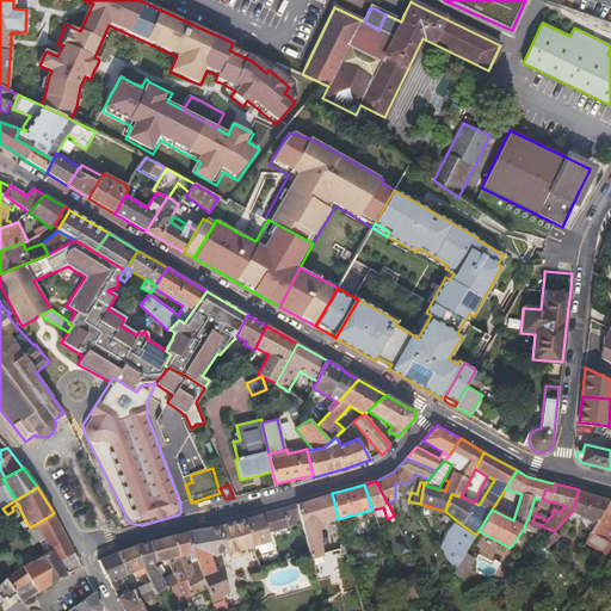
[(586,541),(596,545),(593,548),(608,556),(610,550),(610,532),(610,531),(610,528),(610,500),(608,499),(579,489),(572,511),(572,512),(596,524),(586,541)]
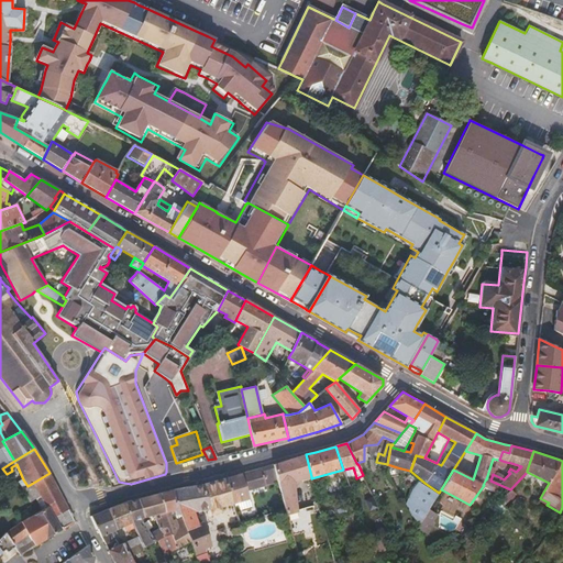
[(274,464),(278,482),(286,510),(287,514),(297,511),(294,481),(311,476),(306,454),(274,464)]
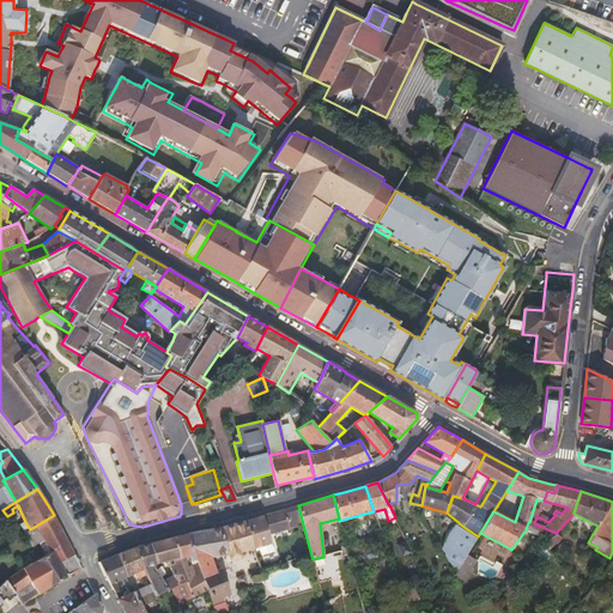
[(298,505),(265,515),(269,534),(303,525),(298,505)]
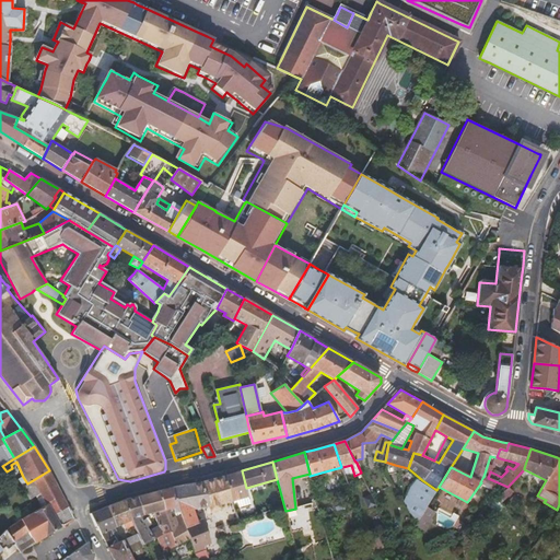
[(395,465),(385,462),(388,478),(397,477),(395,465)]
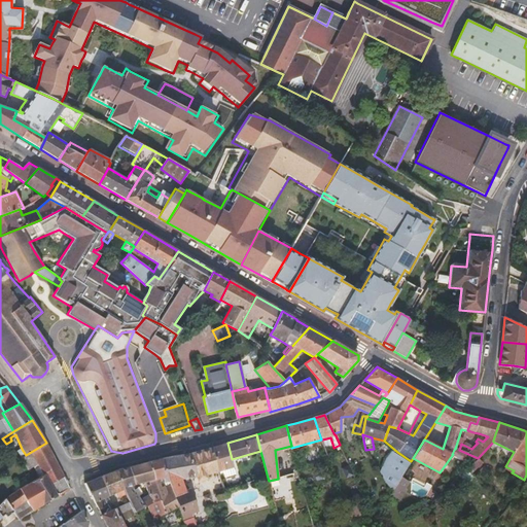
[(330,437),(322,440),(324,447),(332,444),(330,437)]
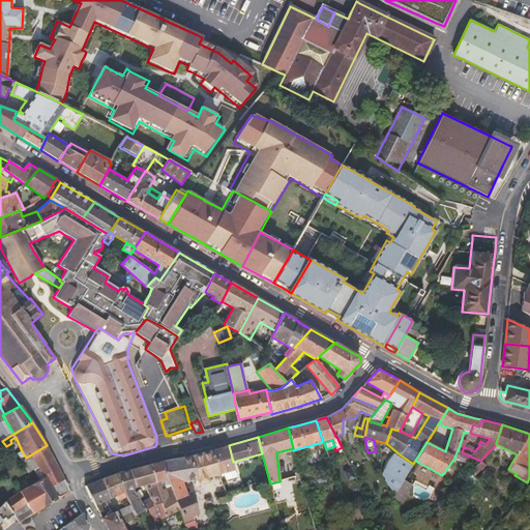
[(31,509),(16,518),(20,523),(34,513),(70,491),(47,445),(26,458),(22,461),(28,472),(33,469),(37,467),(45,478),(40,480),(20,491),(4,502),(12,512),(27,502),(31,509)]
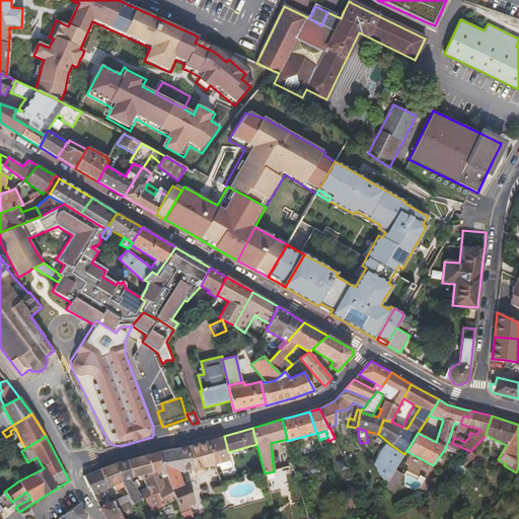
[(230,460),(228,452),(224,436),(208,441),(216,464),(216,465),(226,462),(230,460)]
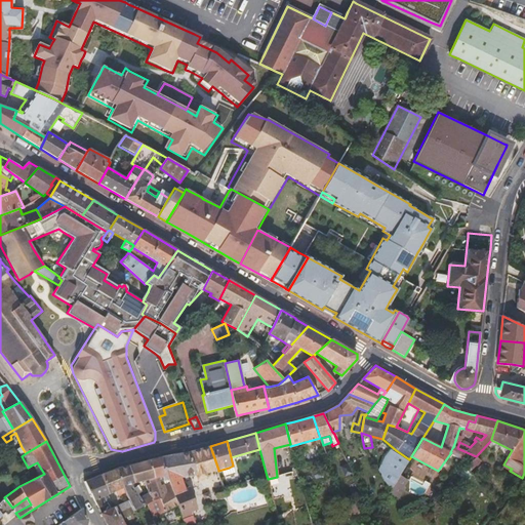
[(190,451),(180,453),(175,454),(160,457),(163,476),(165,480),(169,479),(170,482),(178,505),(184,519),(186,524),(197,524),(193,515),(192,512),(198,510),(190,487),(186,489),(185,485),(182,478),(187,477),(197,475),(198,479),(207,476),(206,473),(218,470),(210,446),(190,451)]
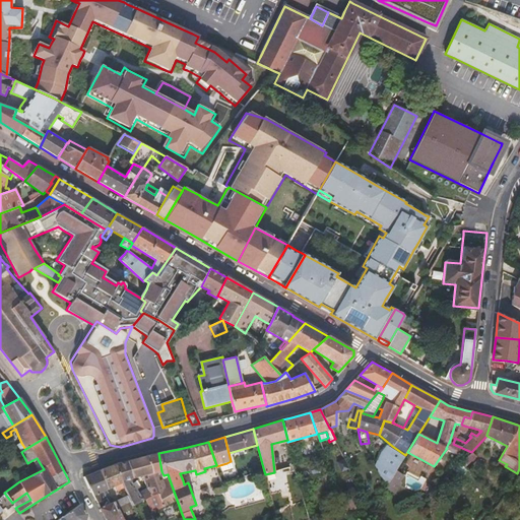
[(379,473),(386,485),(396,470),(404,457),(395,451),(387,445),(381,452),(375,466),(379,473)]
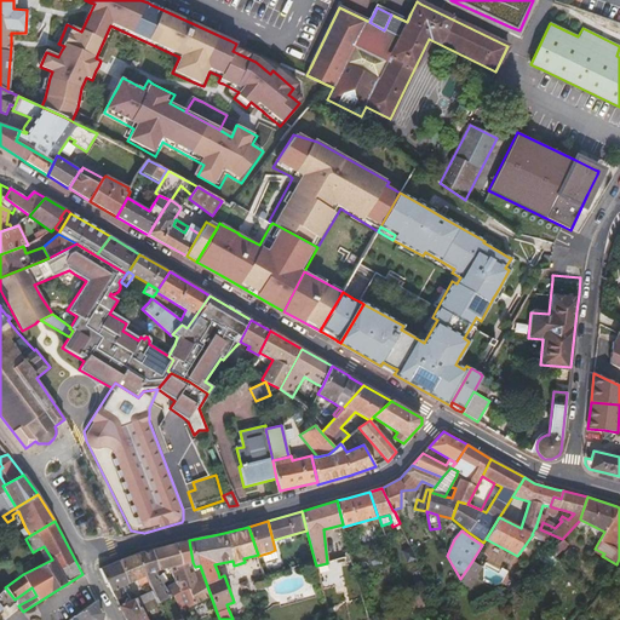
[(354,537),(346,539),(349,549),(357,547),(354,537)]
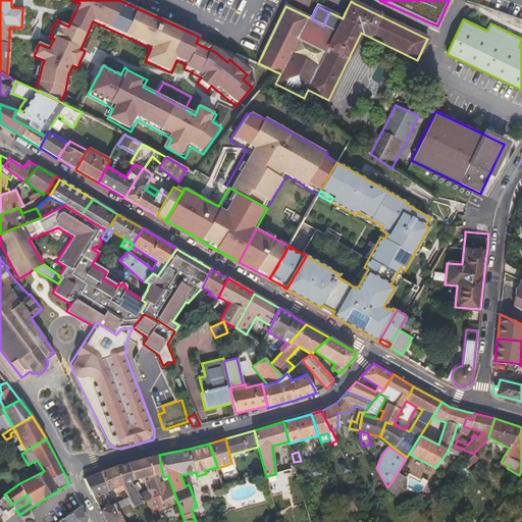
[(159,455),(149,458),(154,476),(162,473),(159,455)]
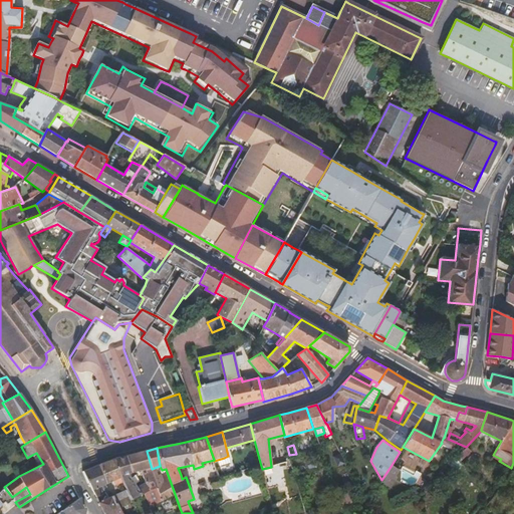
[(147,451),(126,456),(132,473),(137,471),(141,470),(146,482),(149,491),(156,487),(153,475),(152,469),(147,451)]
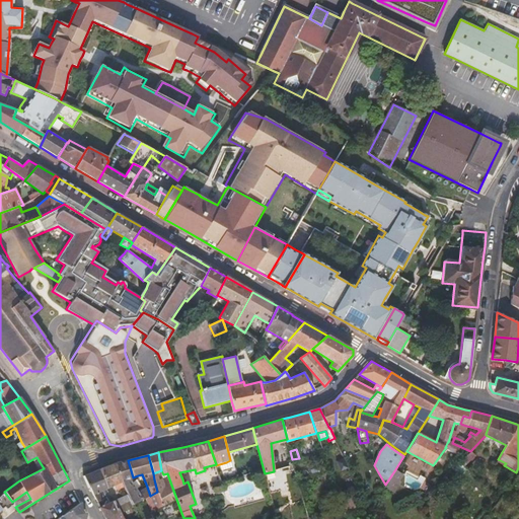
[(32,459),(40,470),(44,468),(36,457),(32,459)]
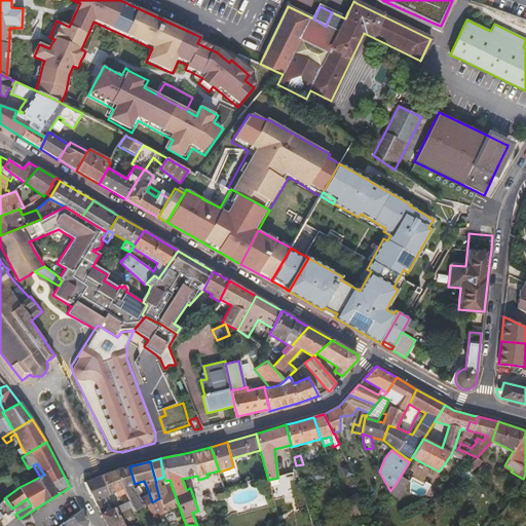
[(125,467),(132,485),(135,484),(129,466),(125,467)]
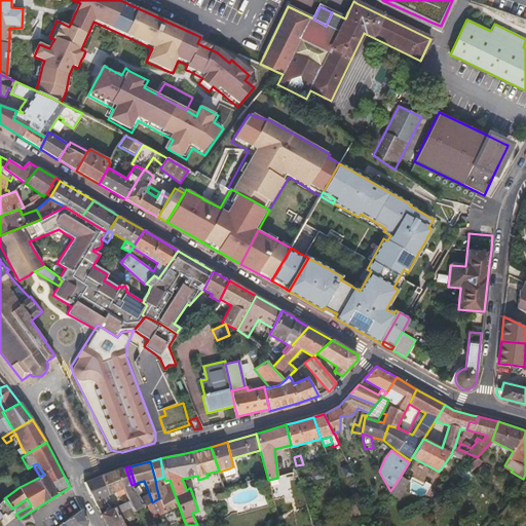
[(125,467),(118,468),(126,493),(129,500),(135,512),(146,505),(148,504),(152,502),(149,493),(145,495),(140,498),(132,485),(125,467)]
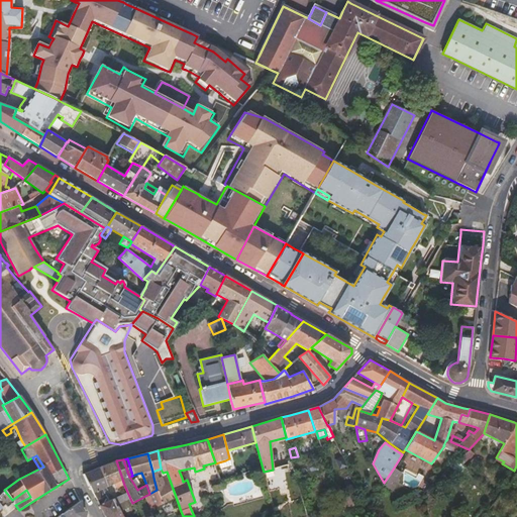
[(95,470),(104,488),(106,487),(113,484),(116,489),(124,485),(116,460),(95,470)]
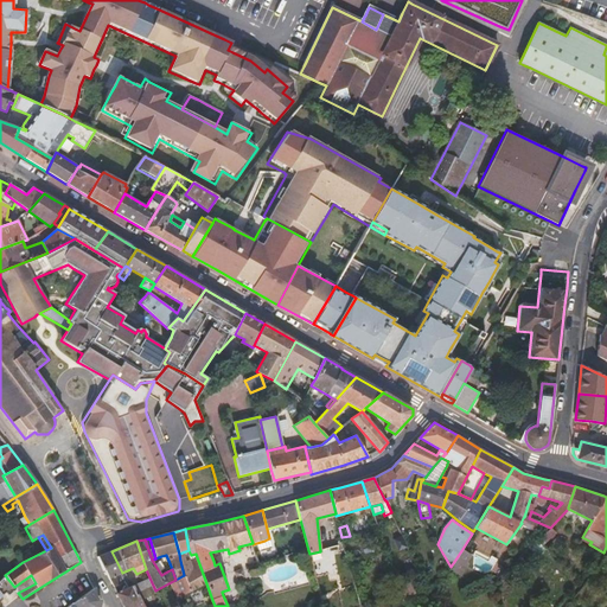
[(264,541),(253,544),(255,551),(267,548),(264,541)]
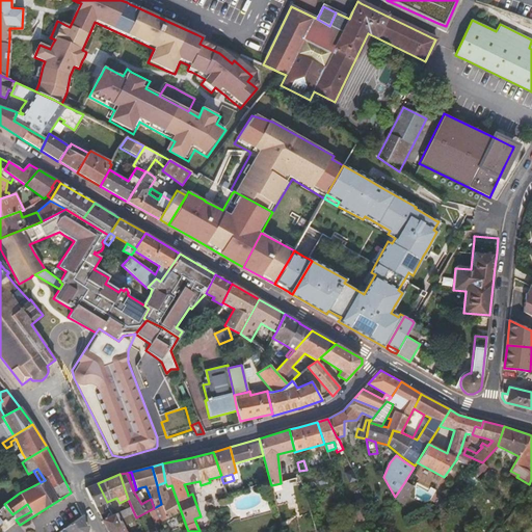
[(477,481),(470,474),(466,478),(473,485),(477,481)]
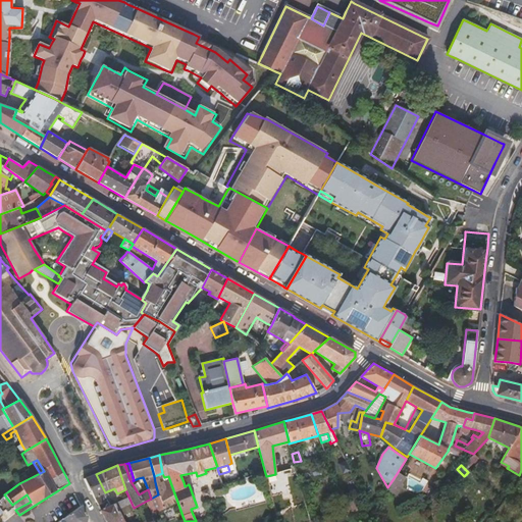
[(386,488),(395,494),(406,477),(398,472),(387,487),(386,488)]
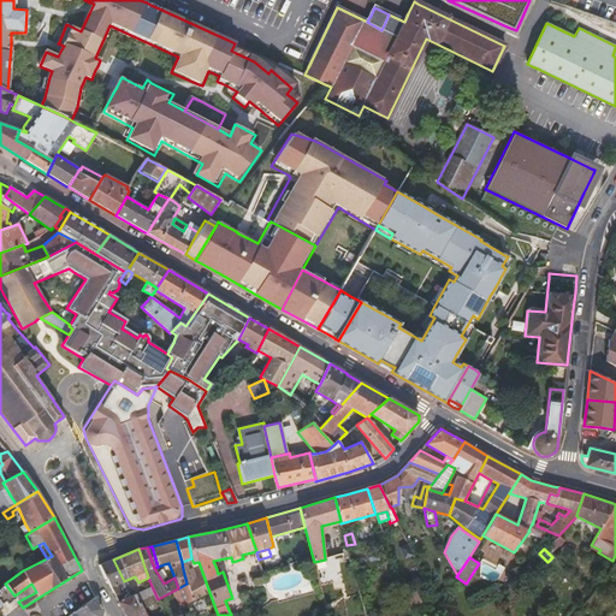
[(107,579),(116,596),(128,590),(126,588),(124,581),(113,560),(100,564),(106,579),(107,579)]
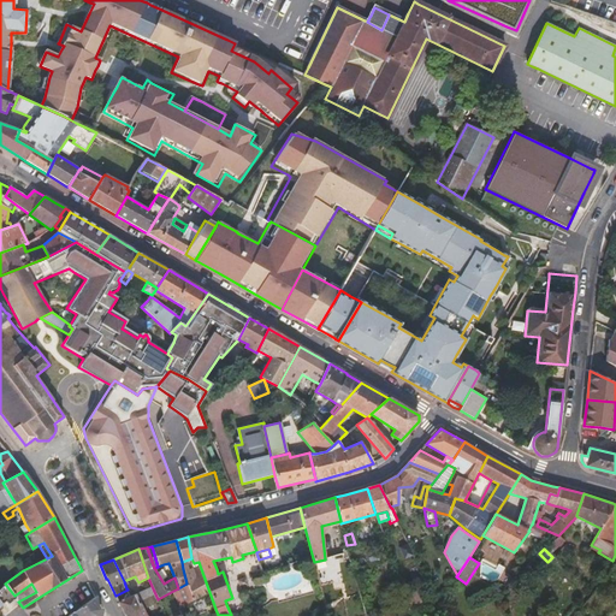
[(209,592),(200,566),(191,569),(191,567),(183,569),(187,584),(178,588),(173,591),(182,608),(187,605),(209,592)]
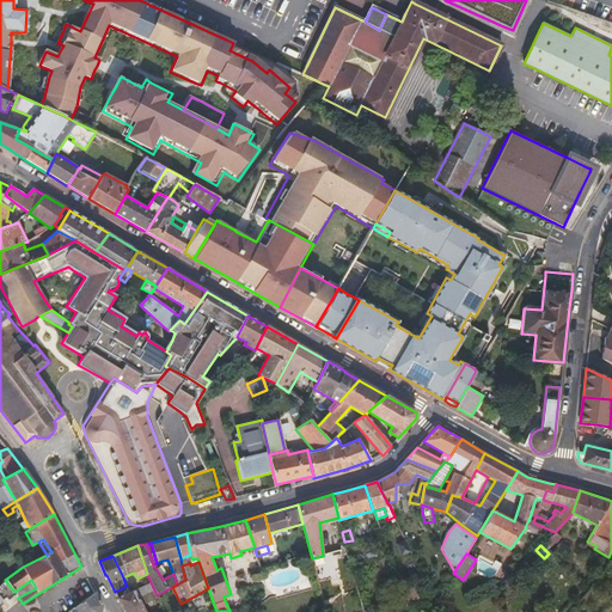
[(248,582),(245,573),(237,575),(239,585),(248,582)]
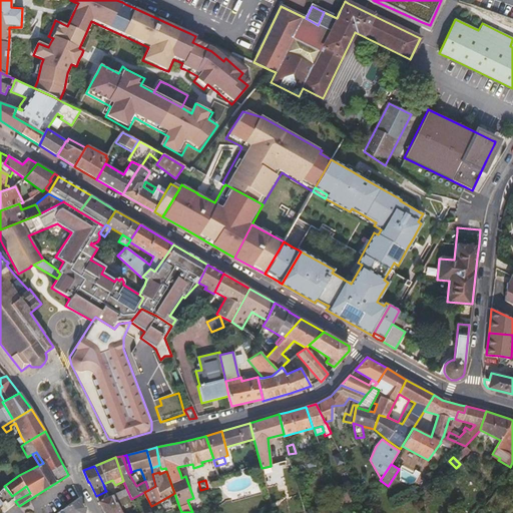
[(0,504),(4,501),(6,504),(13,498),(12,496),(4,486),(0,489),(0,504)]
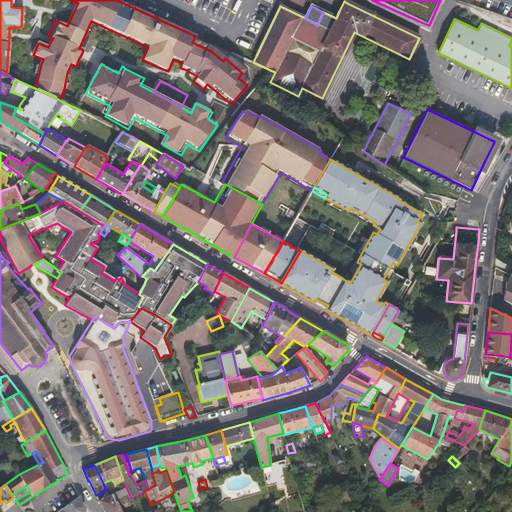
[(112,494),(119,507),(129,502),(133,500),(131,498),(126,487),(112,494)]
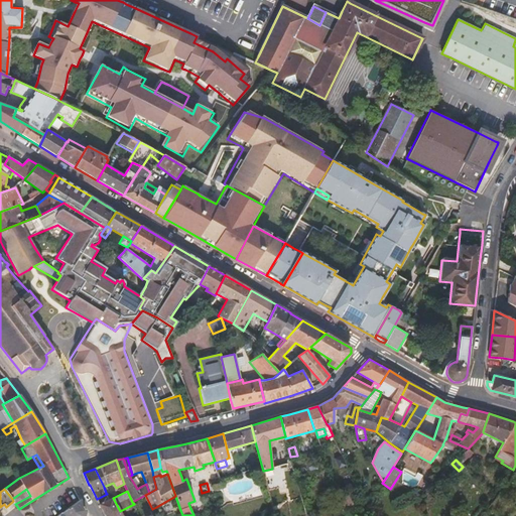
[(345,496),(340,498),(341,501),(344,509),(354,504),(351,497),(346,498),(345,496)]
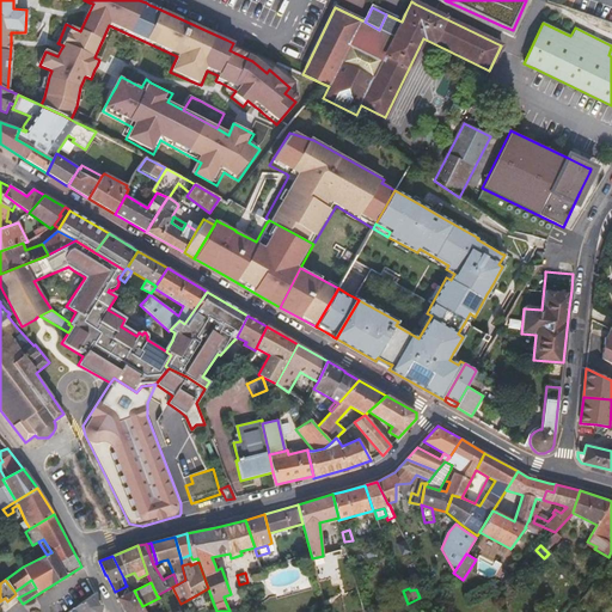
[(129,593),(118,598),(124,611),(146,611),(142,606),(134,591),(129,593)]
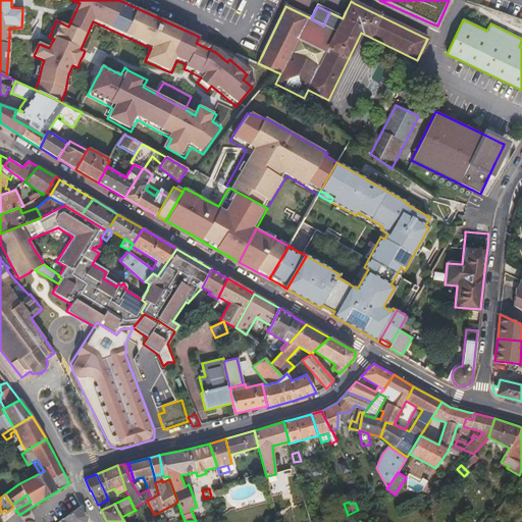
[(63,518),(65,521),(86,521),(88,517),(82,505),(63,518)]
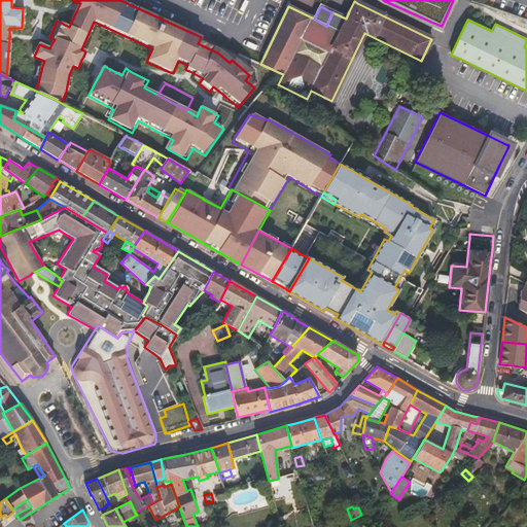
[(334,518),(338,526),(351,520),(348,512),(334,518)]
